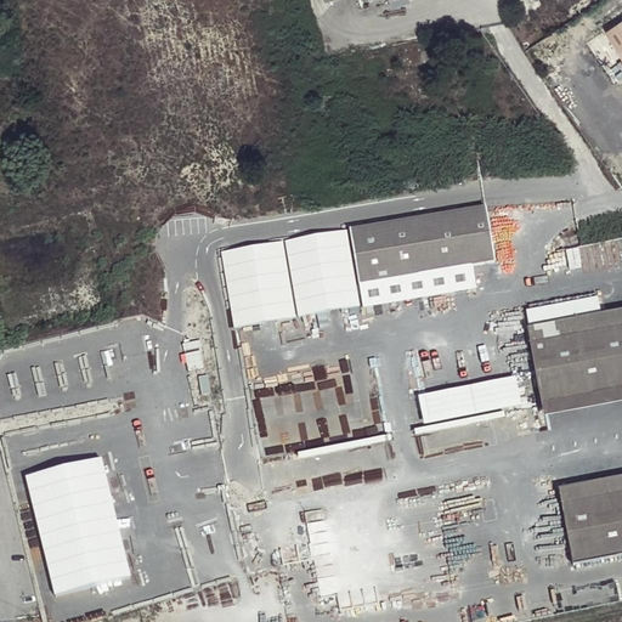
[(621,20),(601,34),(621,62),(621,20)]
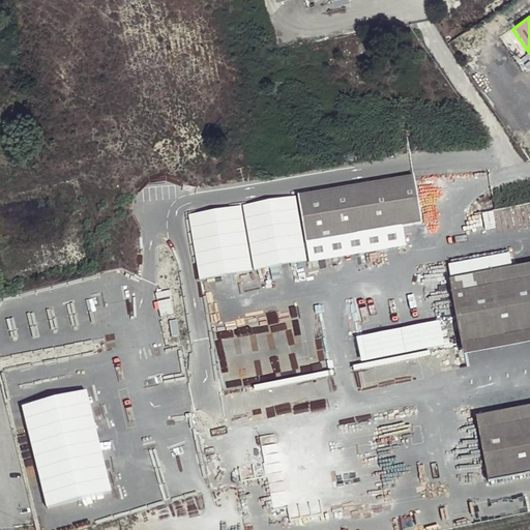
[(414,173),(298,196),(305,238),(401,223),(422,219),(414,173)]
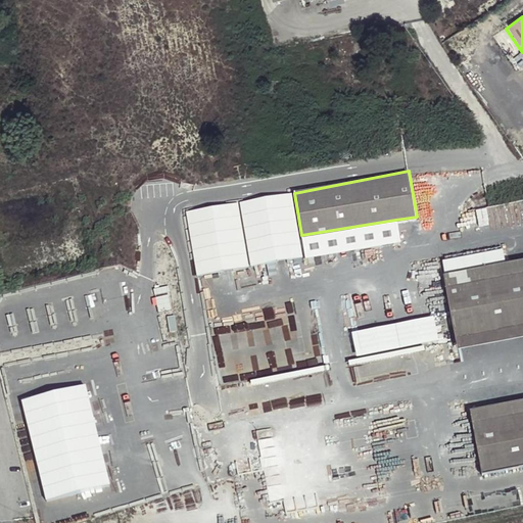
[(294,193),(240,202),(251,268),(305,258),(301,235),(294,193)]
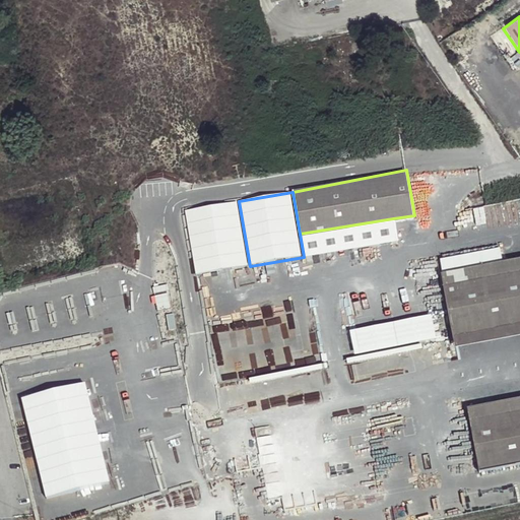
[(239,201),(185,211),(197,275),(250,266),(239,201)]
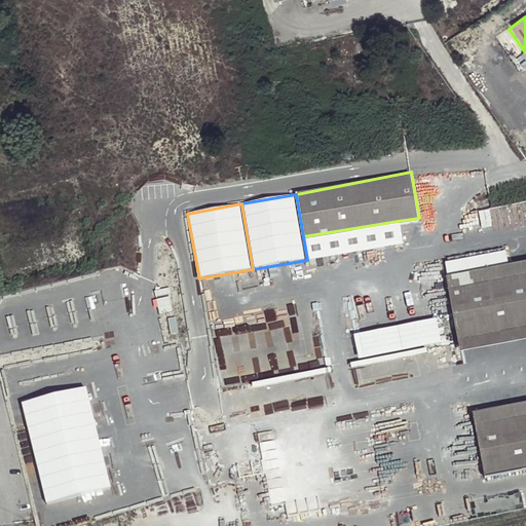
[(398,221),(303,236),(307,260),(402,246),(398,221)]
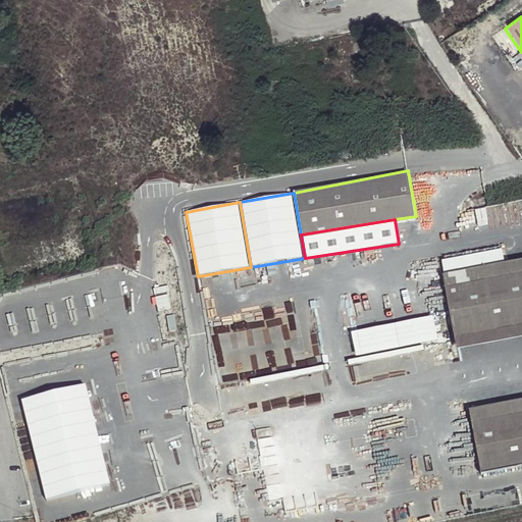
[(442,274),(502,262),(502,251),(441,262),(442,274)]
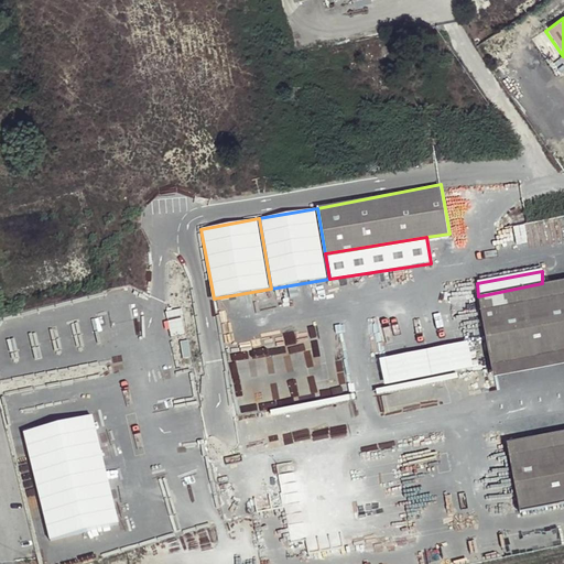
[(563,354),(563,295),(550,299),(542,283),(478,296),(491,368),(563,354)]
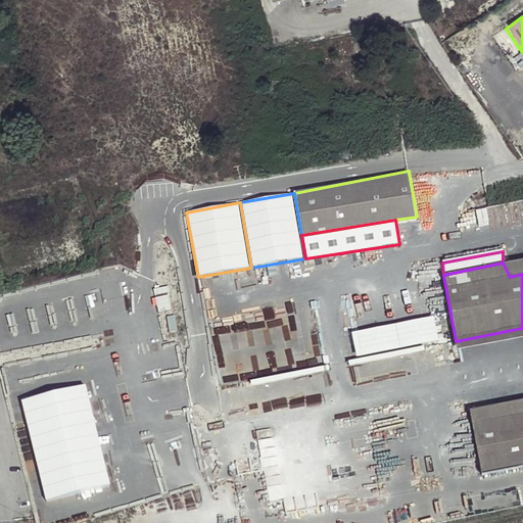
[(434,318),(346,333),(350,358),(396,350),(397,354),(418,351),(417,344),(437,341),(434,318)]
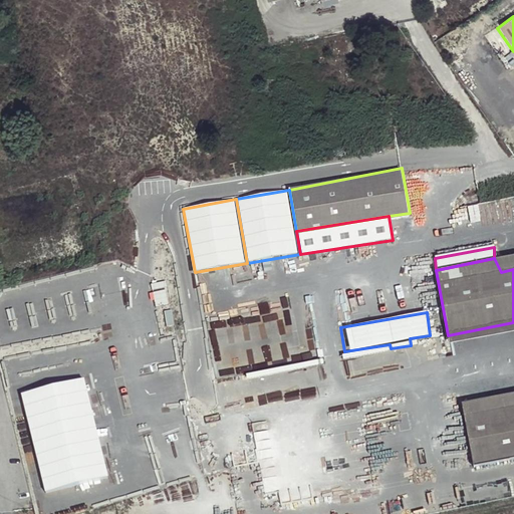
[(85,379),(22,395),(46,495),(109,480),(85,379)]
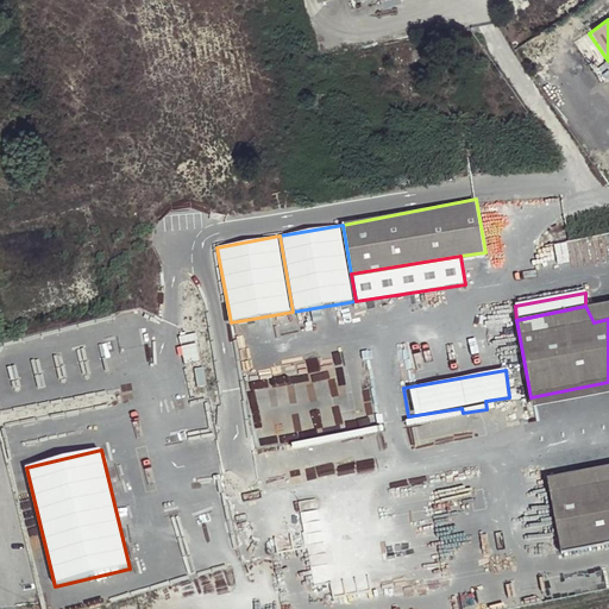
[(608,482),(608,468),(547,479),(550,494),(608,482)]
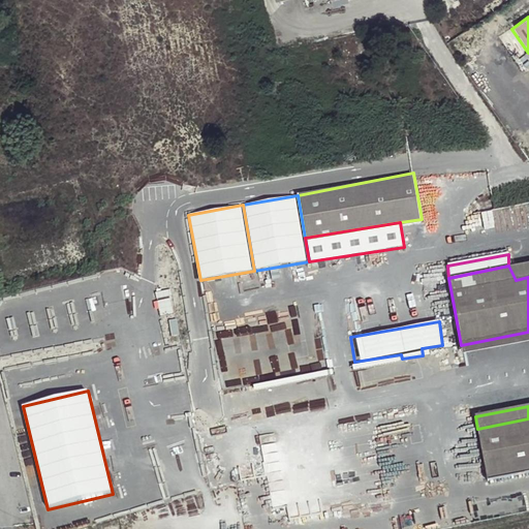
[(528,418),(477,429),(488,480),(528,472),(528,418)]
